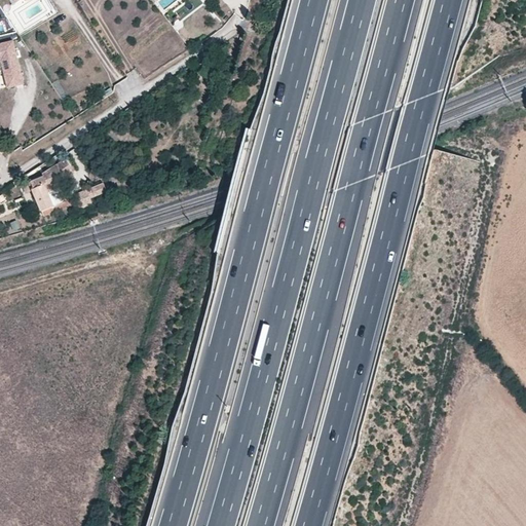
[(24,82),(13,39),(0,41),(0,59),(1,59),(8,86),(24,82)]
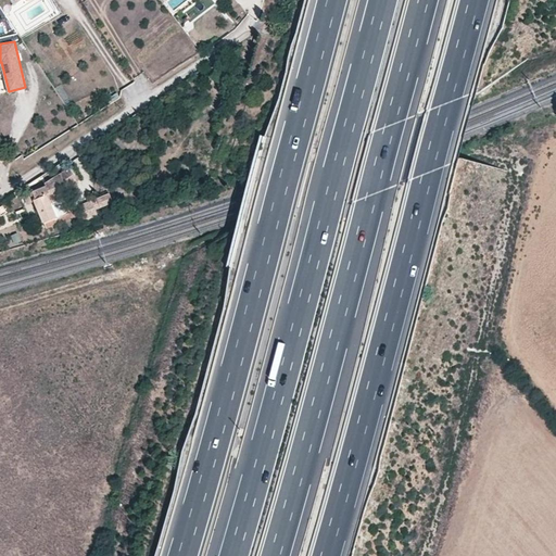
[(68,166),(59,172),(65,185),(77,179),(68,166)]
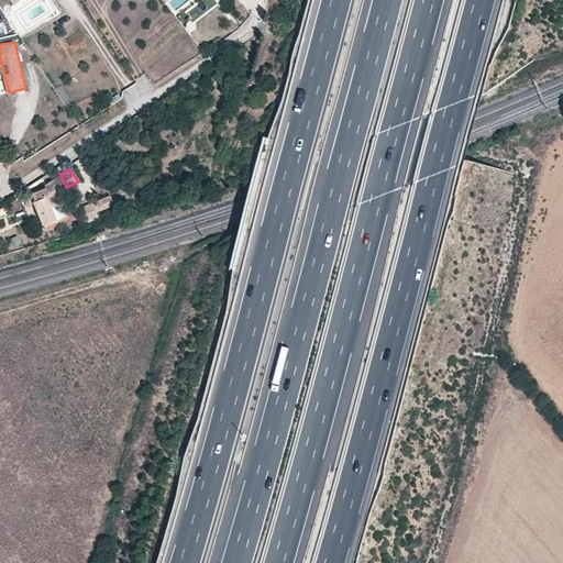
[(35,201),(44,224),(70,214),(66,203),(56,208),(54,202),(64,199),(61,190),(66,187),(59,174),(44,185),(45,188),(32,194),(35,201)]
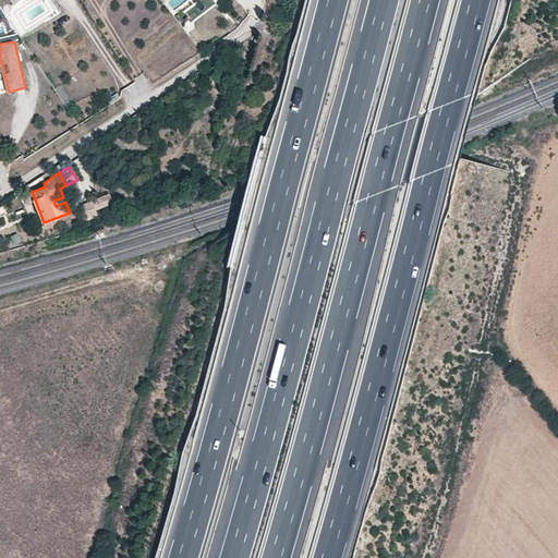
[(27,203),(35,199),(32,192),(24,195),(27,203)]
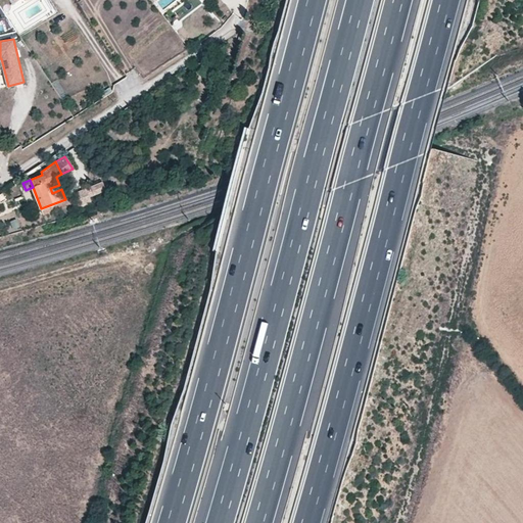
[(103,180),(74,192),(80,205),(92,200),(90,194),(106,187),(103,180)]
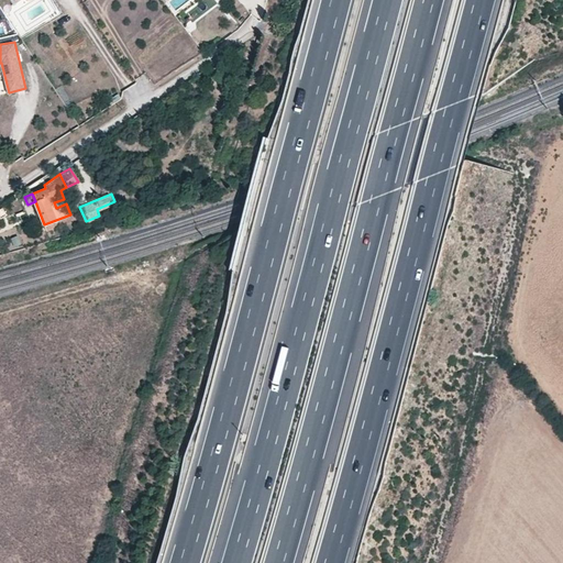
All buildings are outlined.
